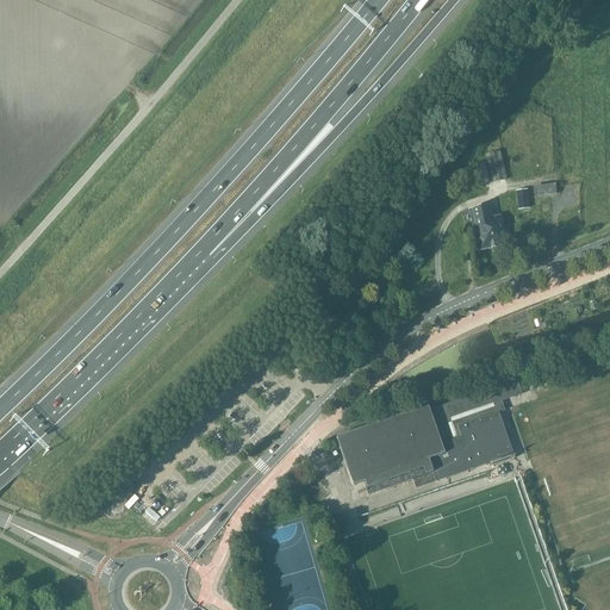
[(500,153),(486,155),(492,184),(506,180),(500,153)]
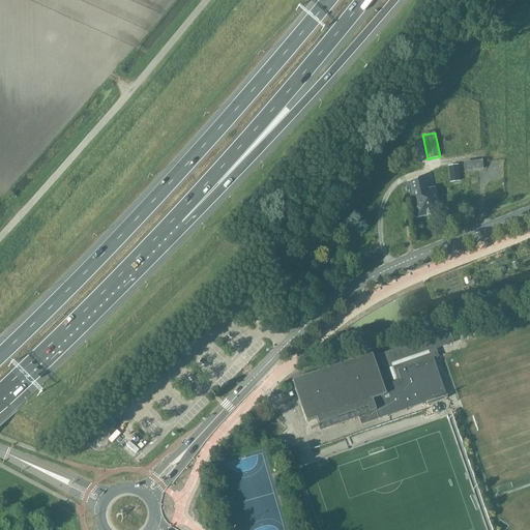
[(464,165),(465,172),(483,169),(482,163),(464,165)]
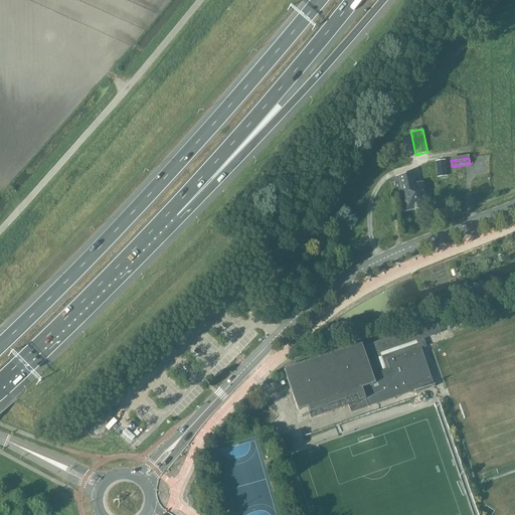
[(445,161),(436,162),(437,169),(446,168),(445,161)]
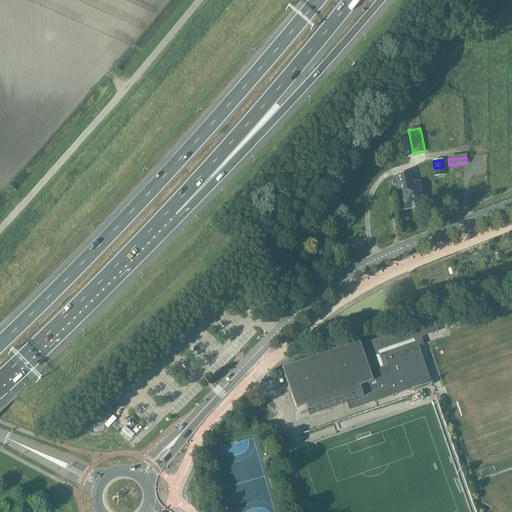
[(443,167),(434,168),(435,176),(444,174),(443,167)]
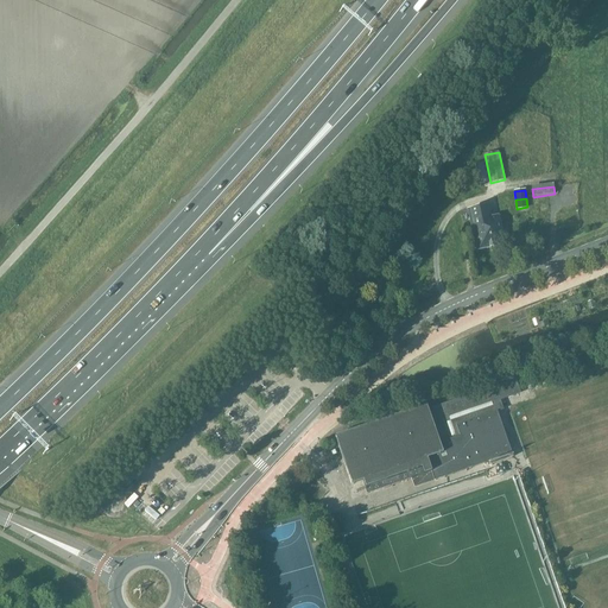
[(468,209),(474,236),(477,249),(506,244),(505,238),(501,222),(500,216),(492,217),(492,215),(491,215),(488,204),(468,209)]
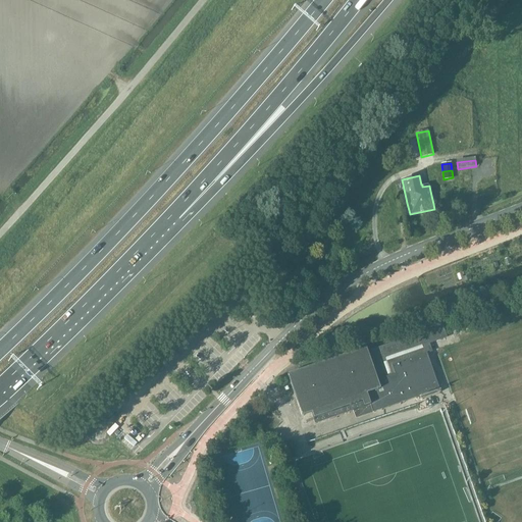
[(429,343),(447,337),(442,325),(419,333),(375,349),(367,352),(366,348),(343,356),(296,372),(288,375),(294,392),(302,416),(311,413),(315,424),(353,411),(356,418),(373,412),(375,412),(387,407),(420,396),(421,399),(440,392),(430,362),(427,353),(429,352),(426,344),(429,343)]
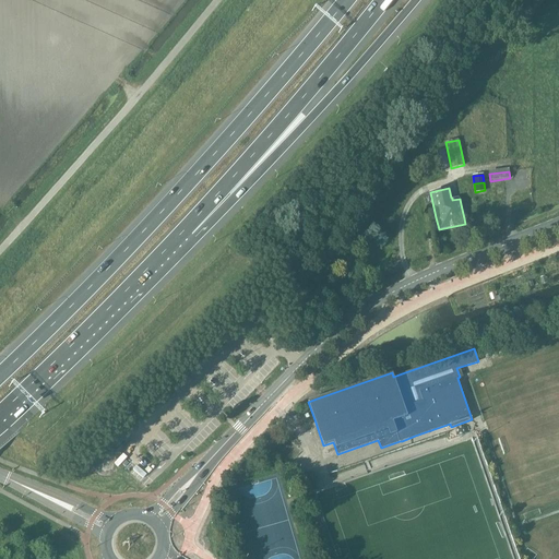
[(274,499),(272,500),(272,524),(277,523),(282,542),(282,521),(281,515),(289,515),(276,467),(276,490),(272,491),(274,499)]
